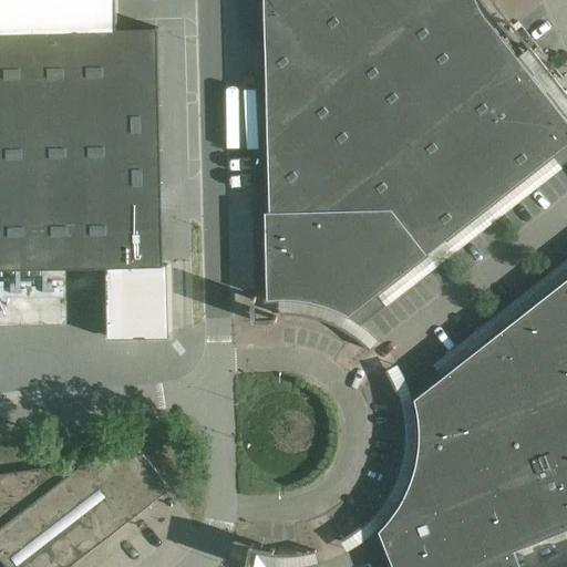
[(0,0),(0,31),(117,30),(116,0),(0,0)]
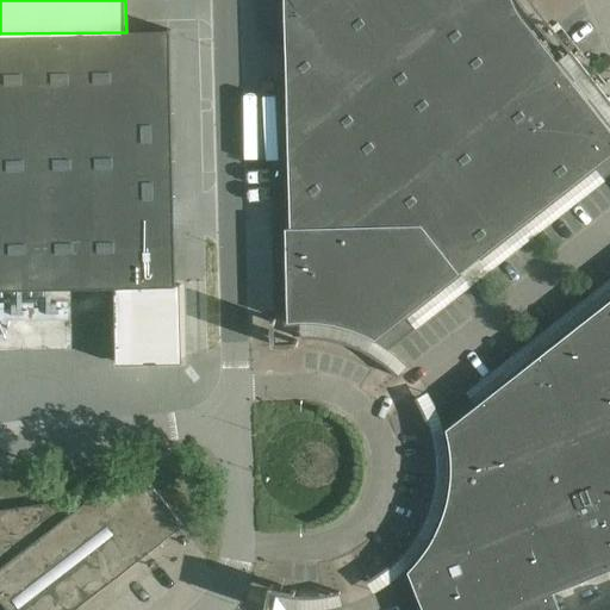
[(377,337),(377,338),(609,156),(609,129),(558,62),(556,62),(522,18),(518,13),(516,10),(514,4),(514,1),(512,0),(284,0),(290,228),(285,229),(286,278),(287,316),(288,322),(293,321),(299,321),(299,322),(309,322),(315,322),(323,323),(334,324),(340,327),(344,328),(353,330),(359,332),(365,335),(372,338),(372,337),(375,338),(377,337)]
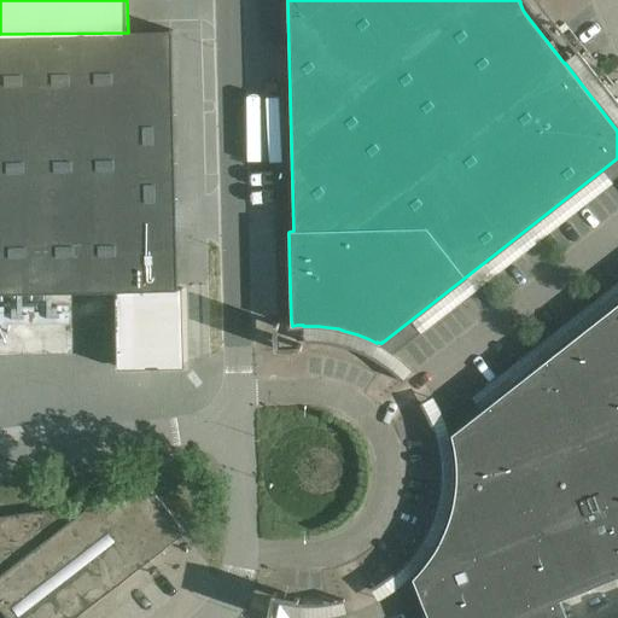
[(179,366),(178,290),(182,287),(178,287),(172,31),(128,33),(0,34),(0,293),(116,291),(117,357),(118,357),(118,367),(157,367),(157,369),(184,368),(179,366)]
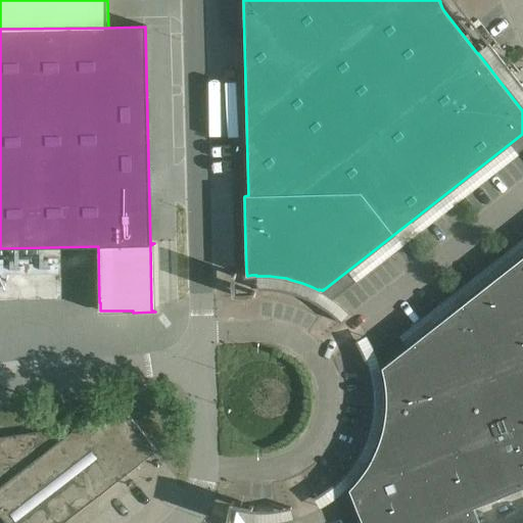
[(479,522),(474,508),(522,488),(522,256),(383,367),(384,368),(383,368),(383,371),(382,371),(383,375),(384,378),(385,385),(386,392),(386,396),(386,403),(386,408),(385,412),(385,419),(384,422),(383,426),(382,433),(381,437),(379,440),(378,444),(377,448),(374,456),(370,462),(366,469),(362,475),(359,478),(357,481),(351,487),(351,488),(349,490),(350,491),(349,491),(362,522),(479,522)]
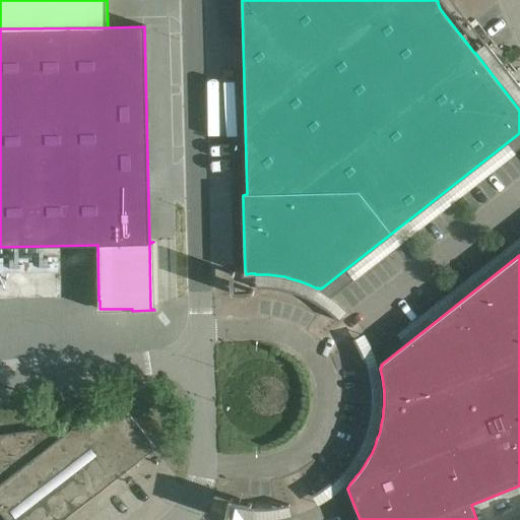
[(63,519),(155,448),(131,416),(0,435),(0,512),(6,519),(63,519)]
